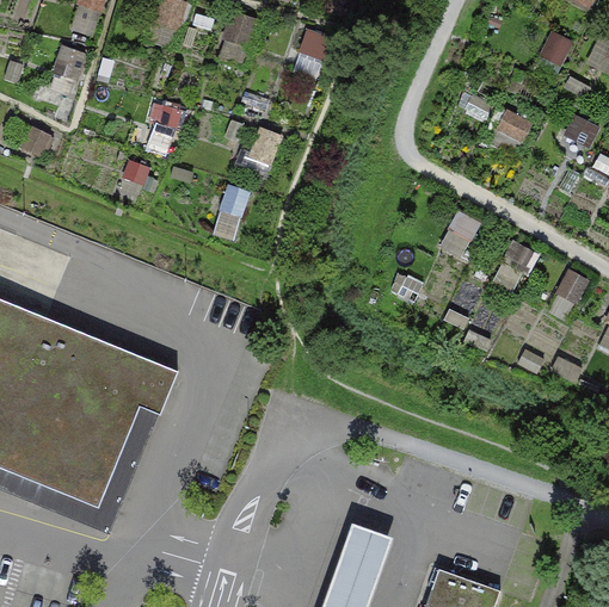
[(81,0),(80,4),(103,11),(105,0),(81,0)]
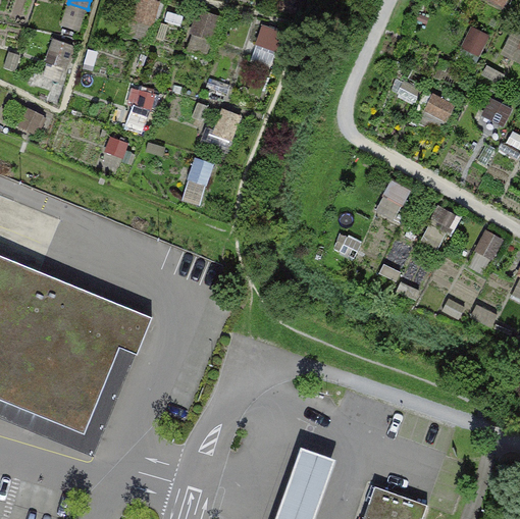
[(137,0),(135,14),(156,18),(159,0),(137,0)]
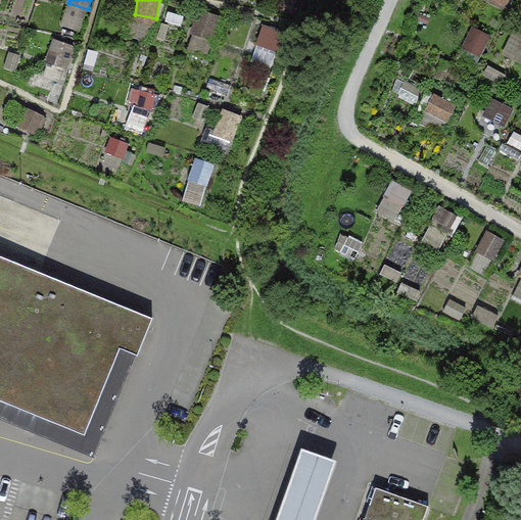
[(57,36),(48,57),(66,64),(75,42),(57,36)]
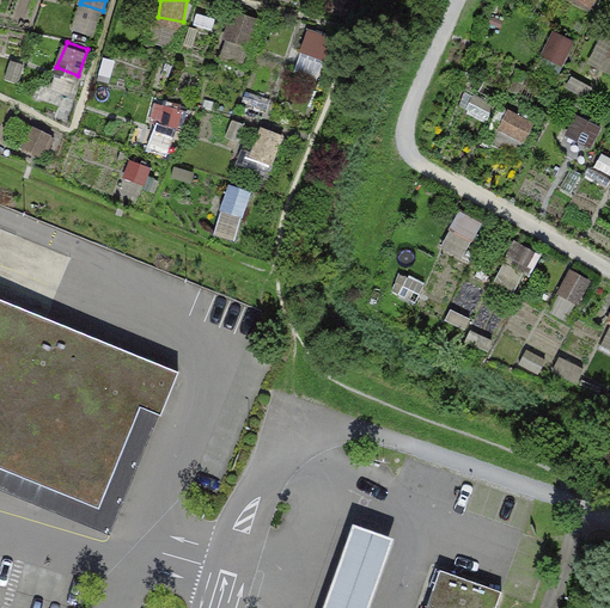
[(505,108),(495,126),(523,141),(534,123),(505,108)]
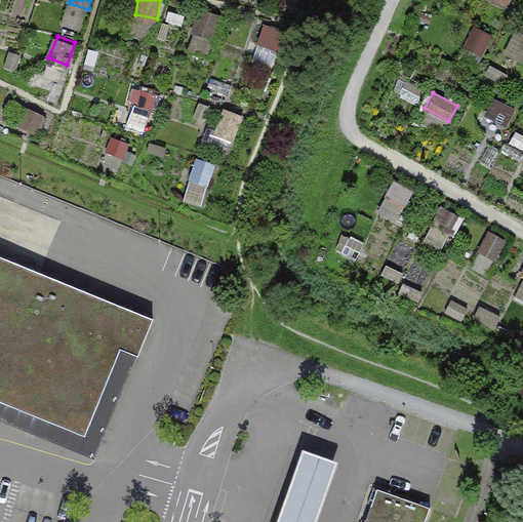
[(205,202),(215,160),(196,155),(186,197),(205,202)]
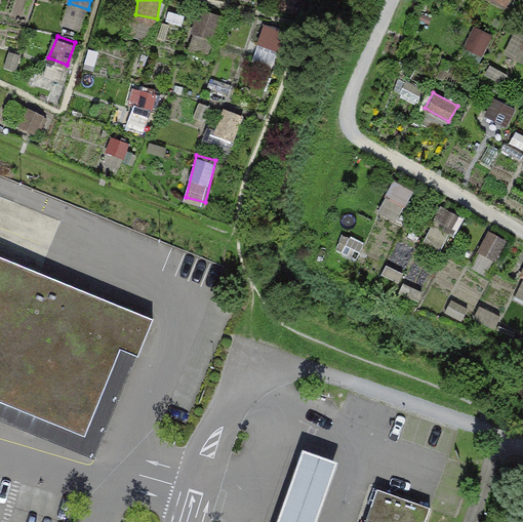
[(412,189),(392,177),(384,193),(404,204),(412,189)]
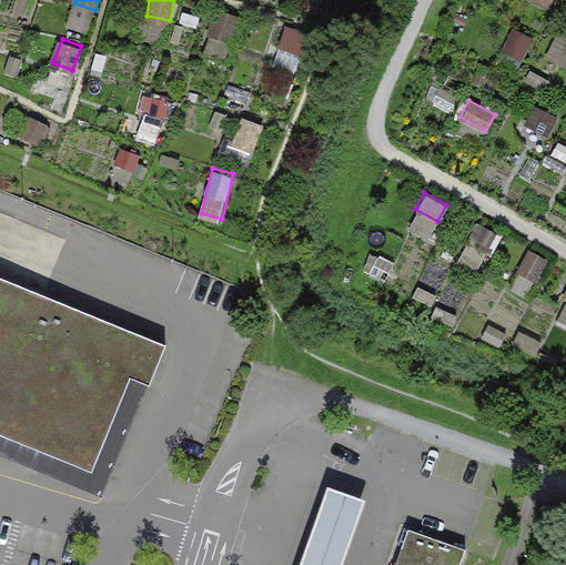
[(493,231),(476,222),(470,236),(485,245),(493,231)]
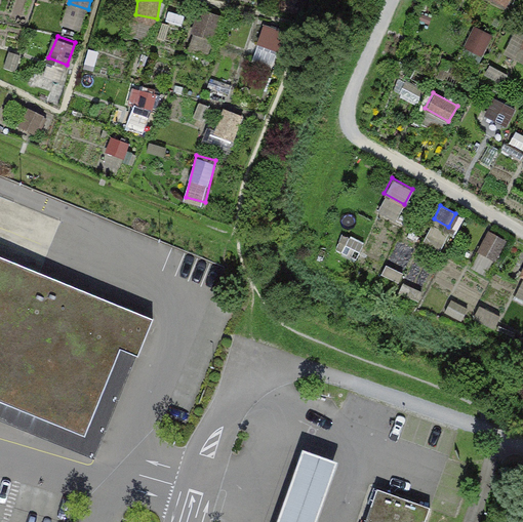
[(506,238),(488,229),(477,250),(494,259),(506,238)]
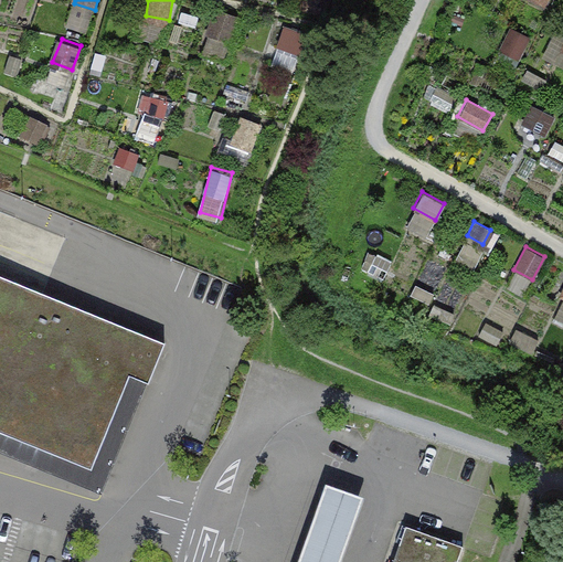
[(0,431),(92,468),(129,375),(147,383),(163,343),(0,276),(0,431)]
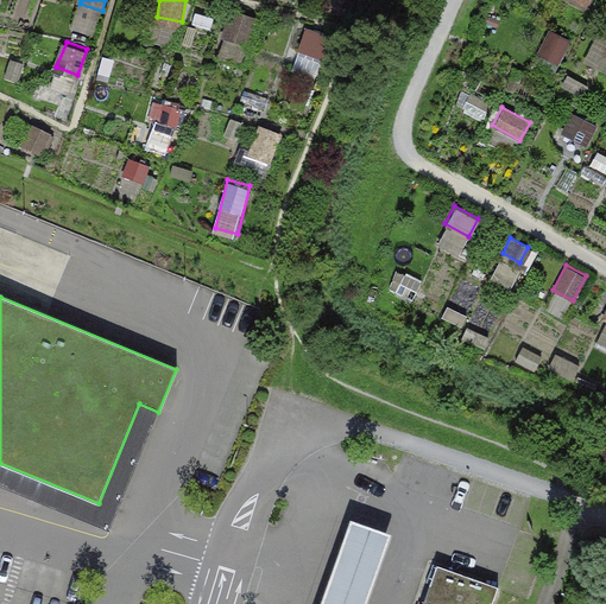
[(0,485),(111,531),(158,412),(139,404),(99,503),(0,463),(0,485)]
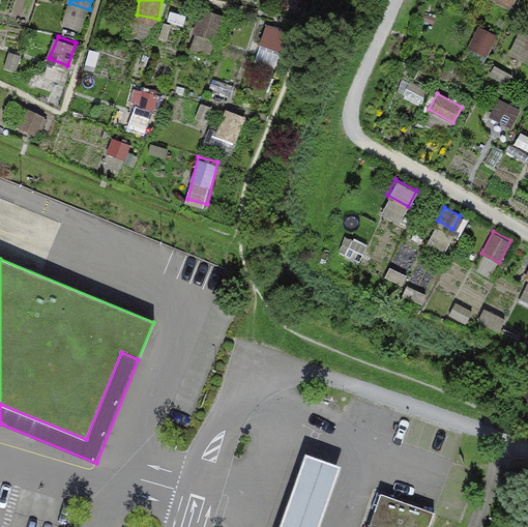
[(319,526),(341,466),(304,454),(279,526),(319,526)]
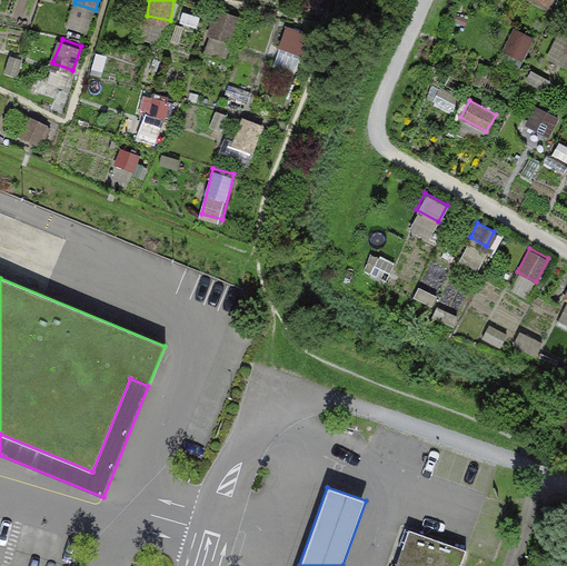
[(459,565),(466,548),(408,528),(394,565),(459,565)]
